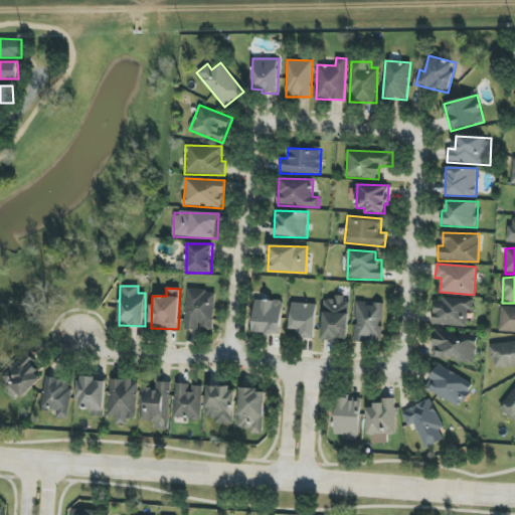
[(185,329),(213,330),(215,291),(186,290),(185,329)]
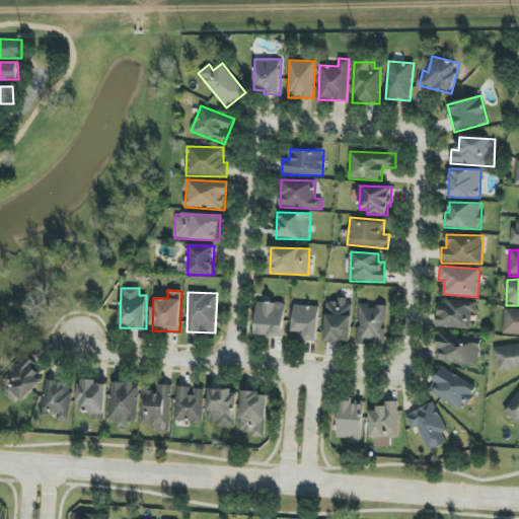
[(325,343),(351,343),(351,298),(338,298),(338,302),(325,302),(325,343)]
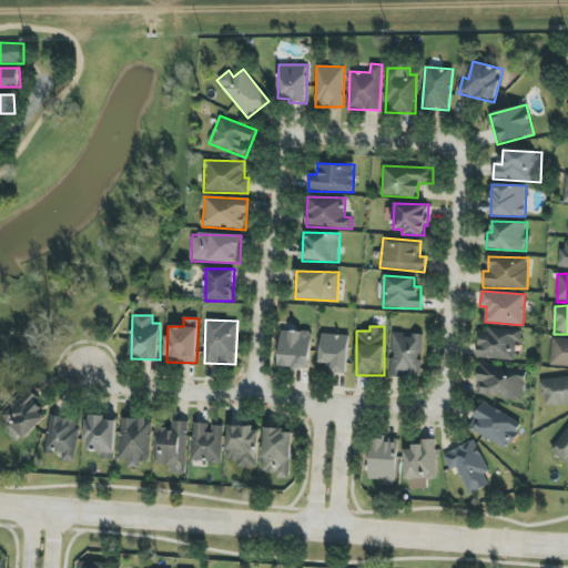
[(477,358),(515,361),(516,342),(521,342),(523,331),(478,328),(477,358)]
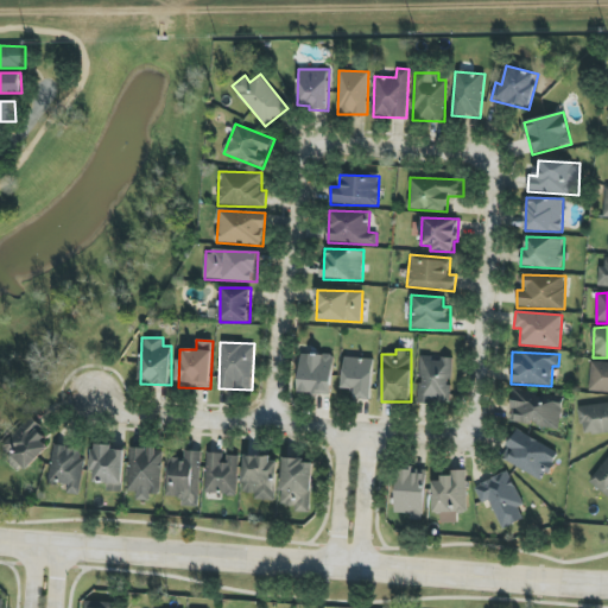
[(333,394),(334,355),(301,354),(299,393),(333,394)]
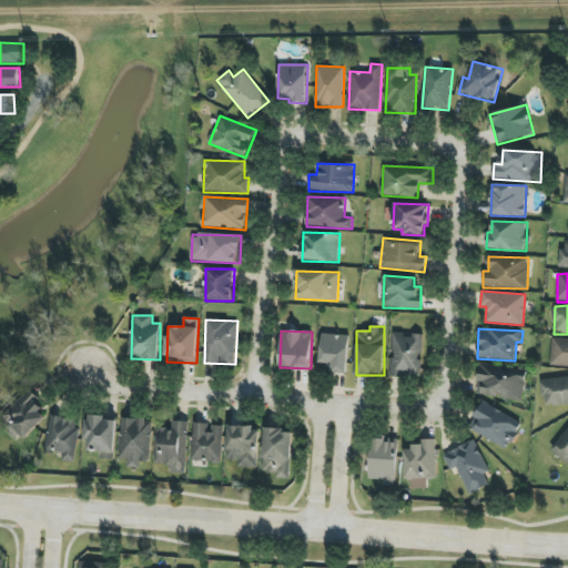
[(422,377),(423,334),(393,333),(392,377),(422,377)]
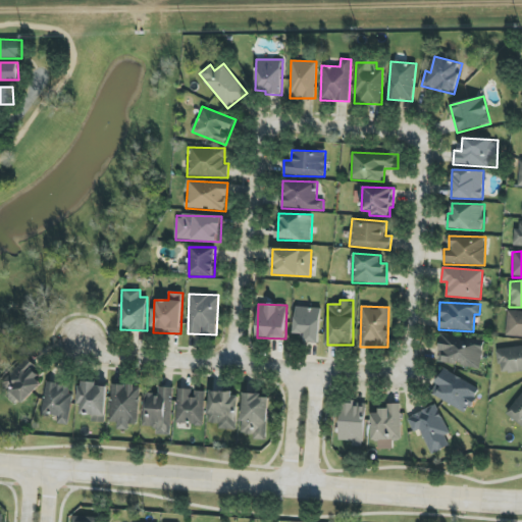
[(320,308),(295,307),(294,333),(305,334),(305,343),(319,344),(320,308)]
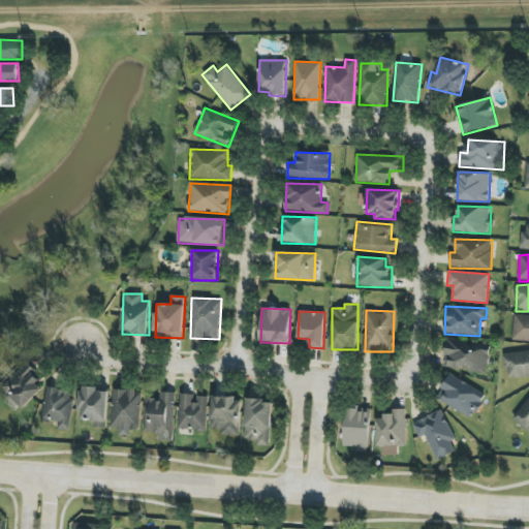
[(528,315),(514,315),(512,341),(528,341),(528,315)]
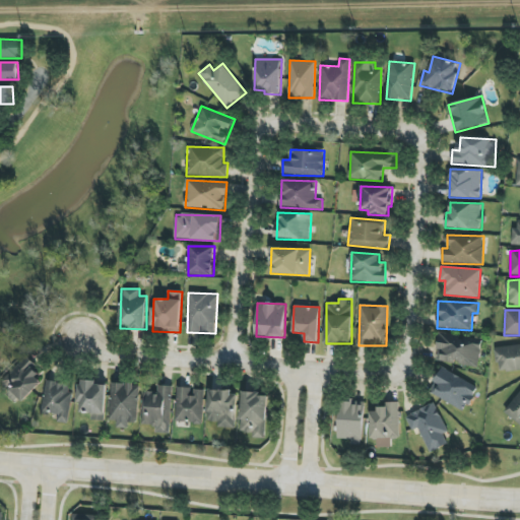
[(477,368),(482,340),(439,332),(436,349),(440,350),(438,361),(477,368)]
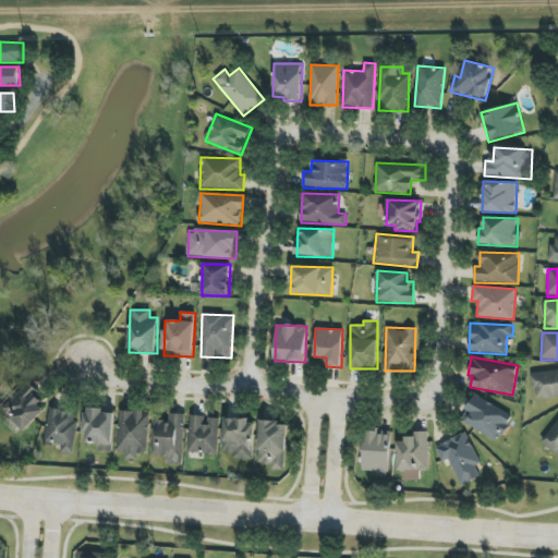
[(557,370),(531,373),(534,400),(557,397),(557,370)]
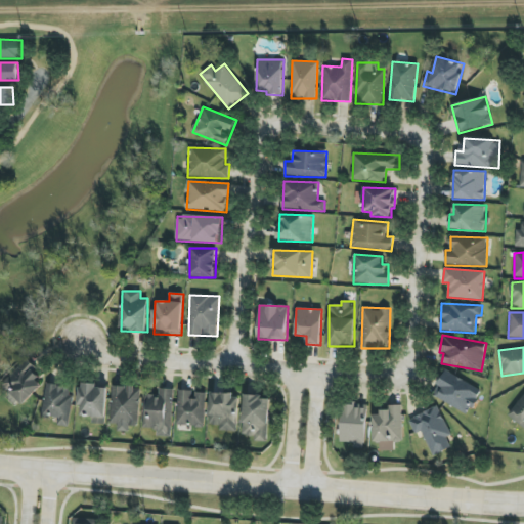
[(20,406),(42,386),(36,380),(42,374),(29,359),(1,386),(20,406)]
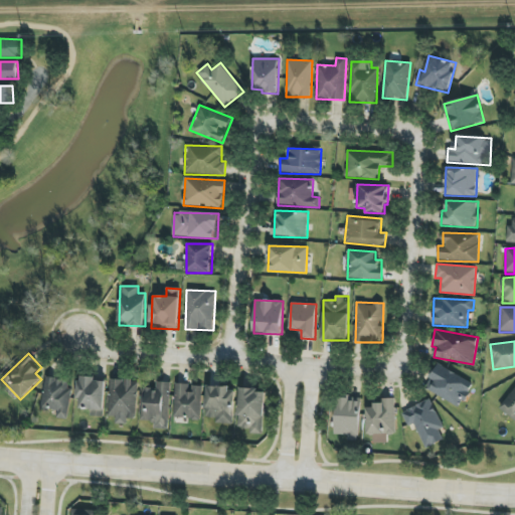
[(428,390),(458,407),(463,397),(465,398),(474,384),(438,363),(430,377),(435,381),(428,390)]
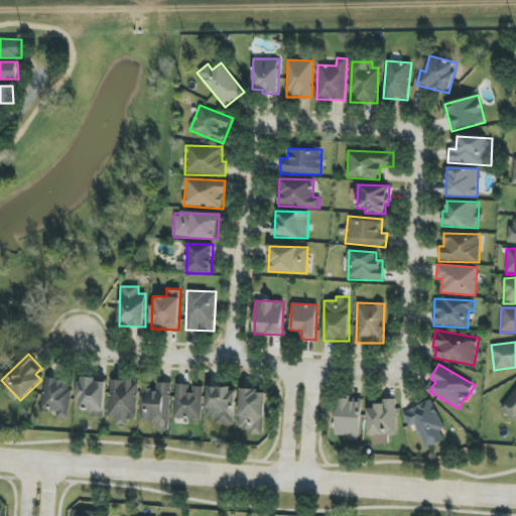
[(67,420),(73,382),(46,377),(40,410),(57,413),(56,418),(67,420)]
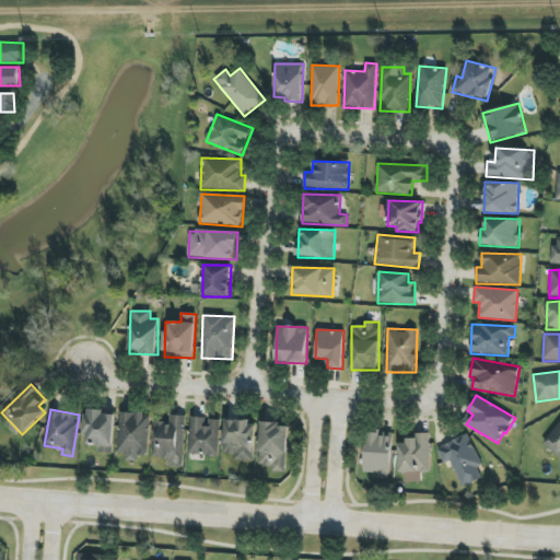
[(85,444),(98,445),(98,452),(114,453),(115,415),(105,413),(105,410),(86,409),(85,444)]
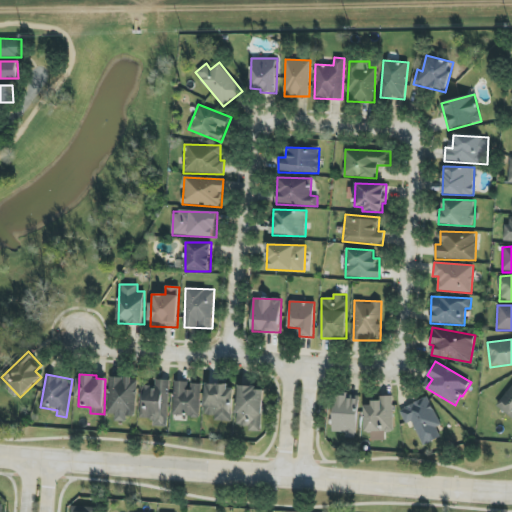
[(136,417),(137,378),(109,377),(108,414),(115,414),(115,421),(127,422),(127,416),(136,417)]
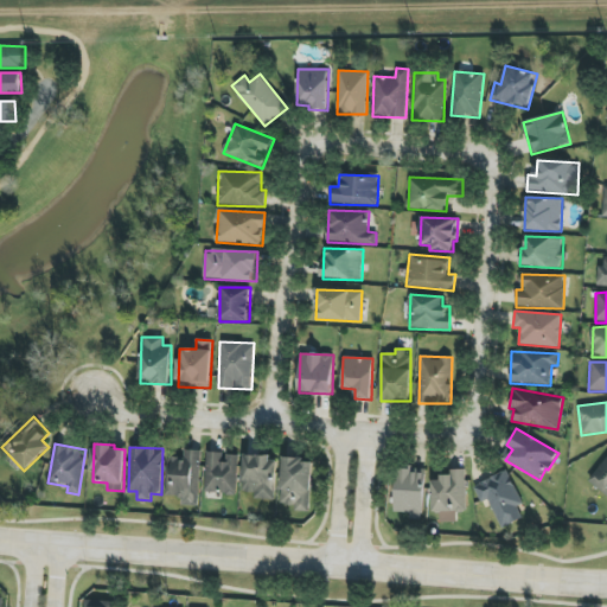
[(198,506),(200,451),(185,451),(184,459),(168,458),(166,496),(181,497),(180,505),(198,506)]
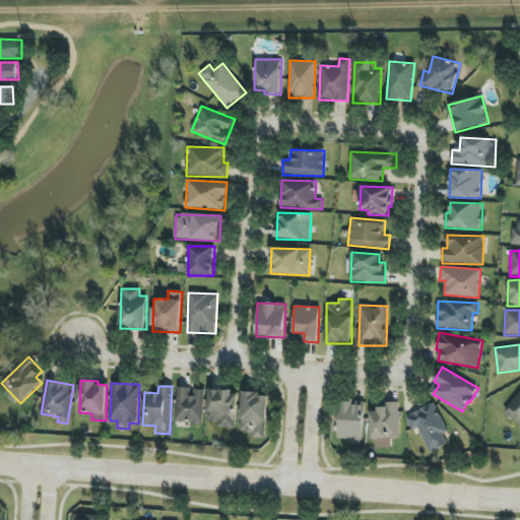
[(204,390),(193,389),(193,387),(177,387),(176,423),(203,424),(204,390)]
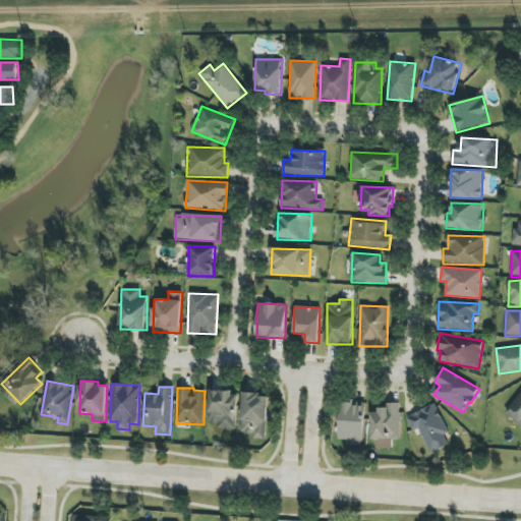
[(209,422),(219,422),(219,428),(237,429),(237,392),(209,391),(209,422)]
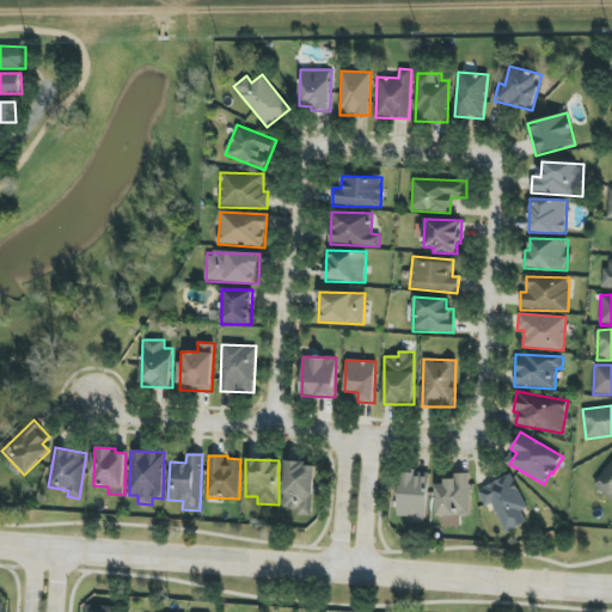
[(611,460),(594,485),(611,499),(611,460)]
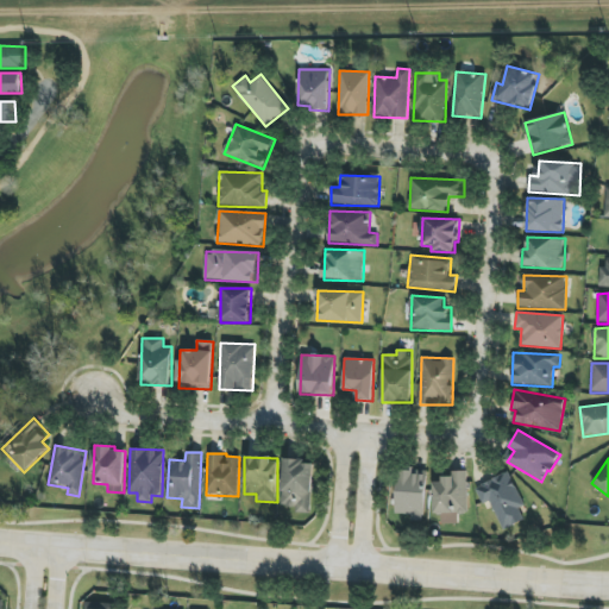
[(282,506),(296,507),(295,513),(312,514),(314,462),(284,460),(282,506)]
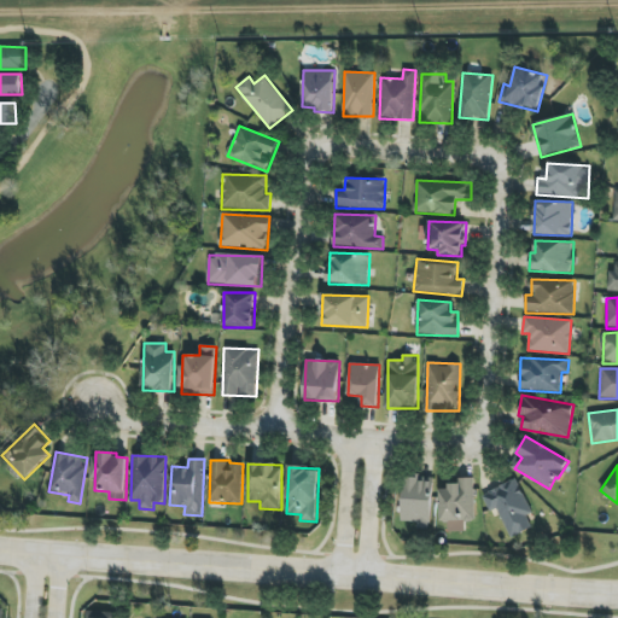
[(402,522),(418,522),(418,528),(431,529),(433,477),(403,477),(402,522)]
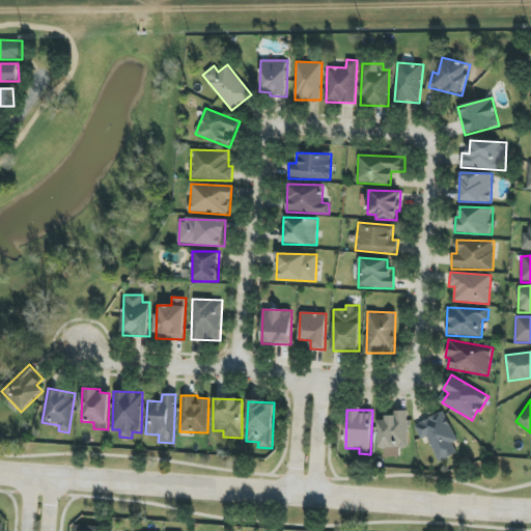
[(457,441),(442,411),(414,426),(422,441),(426,438),(439,463),(457,453),(452,444),(457,441)]
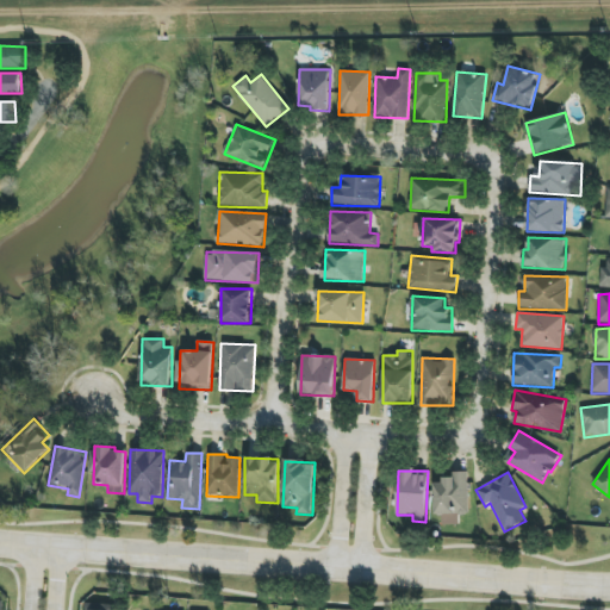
[(435,515),(468,515),(468,473),(443,474),(443,483),(435,483),(435,515)]
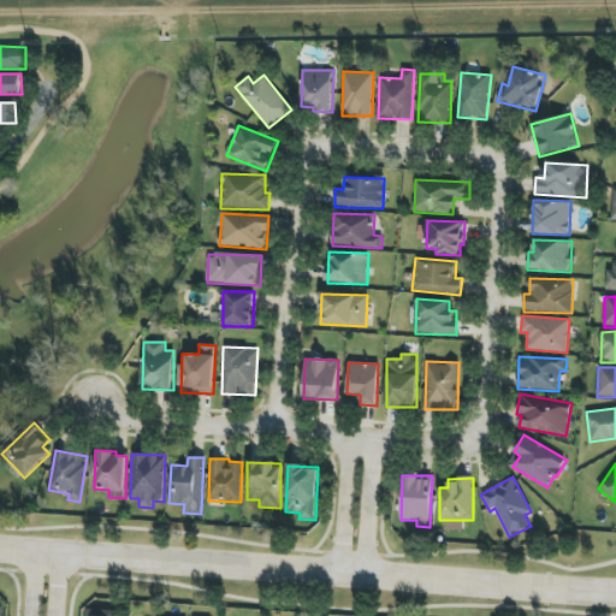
All buildings are outlined.
